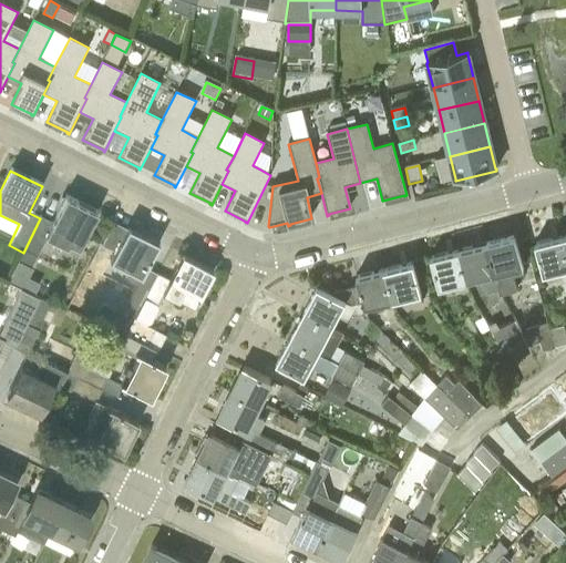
[(79,251),(96,214),(64,198),(52,224),(40,218),(23,253),(18,264),(29,269),(44,239),(64,249),(68,245),(79,251)]
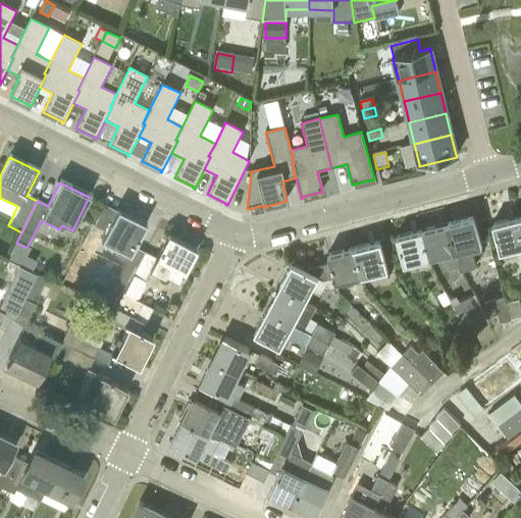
[(134,249),(146,225),(116,210),(101,243),(128,257),(121,272),(115,283),(125,290),(144,254),(134,249)]
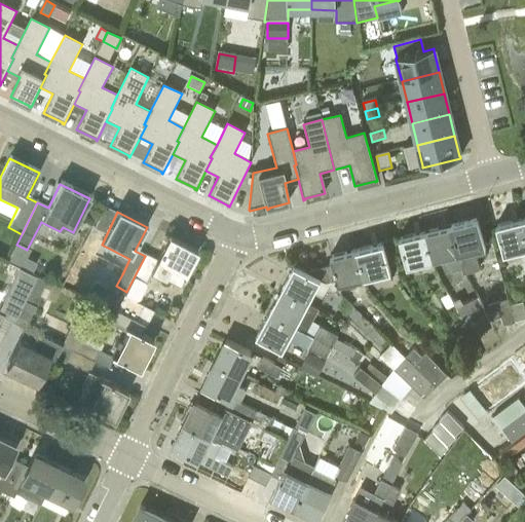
[(451,226),(461,269),(463,274),(479,270),(474,251),(485,248),(477,220),(451,226)]
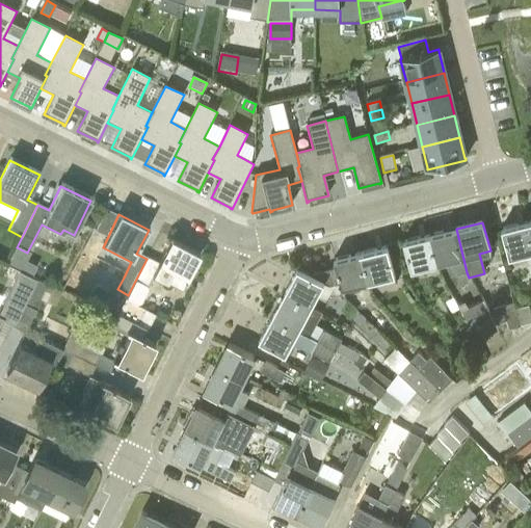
[(509,258),(530,252),(530,234),(528,222),(502,230),(509,258)]
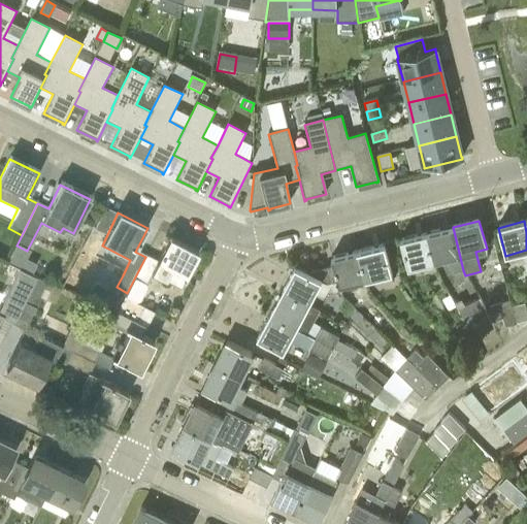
[(453,272),(463,270),(453,227),(426,234),(434,262),(449,258),(453,272)]
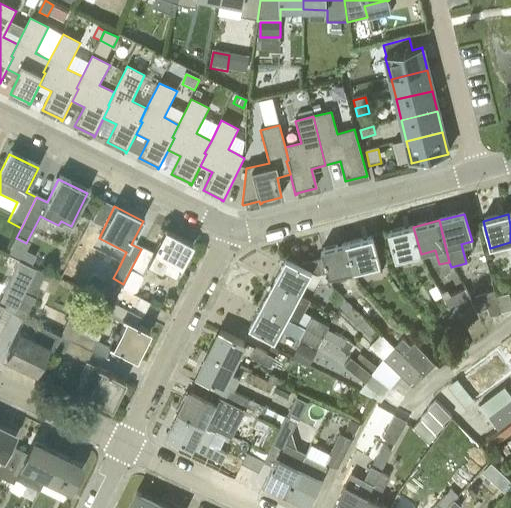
[(398,260),(421,254),(413,227),(388,233),(395,261),(398,260)]
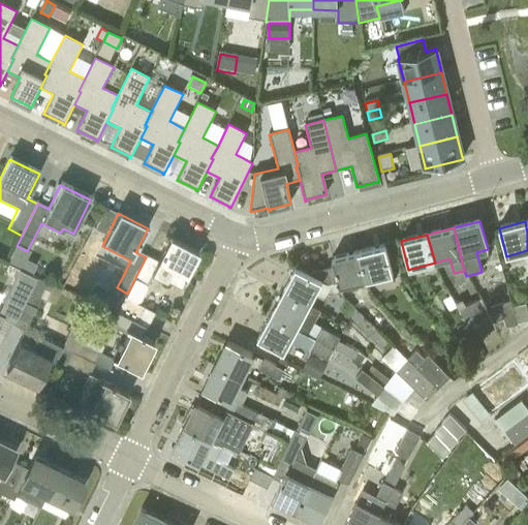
[(151,275),(180,289),(198,253),(168,239),(157,263),(146,257),(127,294),(116,316),(143,330),(146,331),(153,315),(135,306),(135,305),(140,304),(146,290),(145,287),(151,275)]
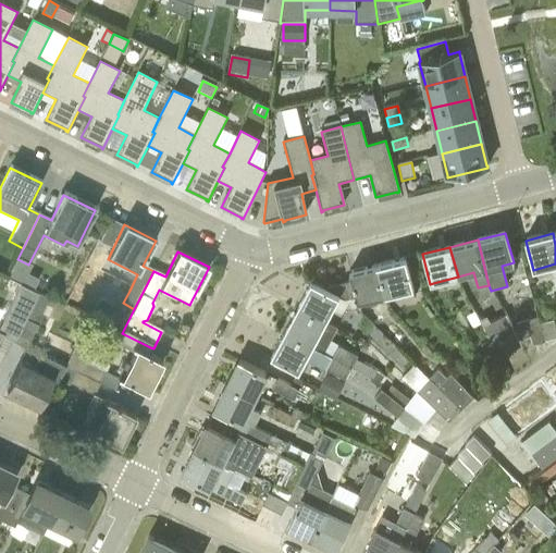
[(377,266),(385,295),(414,287),(405,259),(377,266)]
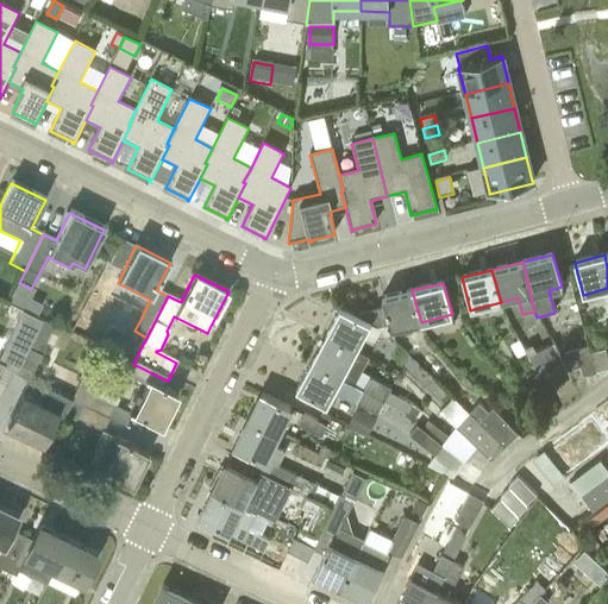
[(392,329),(421,322),(412,290),(382,299),(384,307),(371,310),(376,328),(378,329),(380,329),(383,344),(394,340),(392,329)]
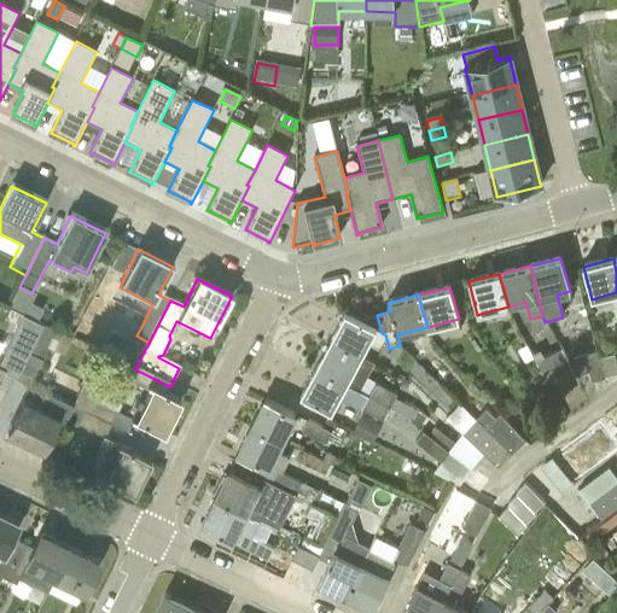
[(382,333),(377,315),(364,319),(361,322),(345,314),(330,343),(374,366),(361,358),(377,331),(382,333)]
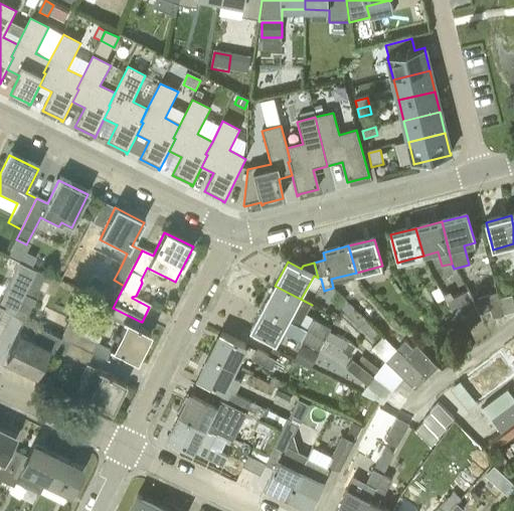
[(35,273),(23,268),(16,264),(0,298),(19,307),(35,273)]
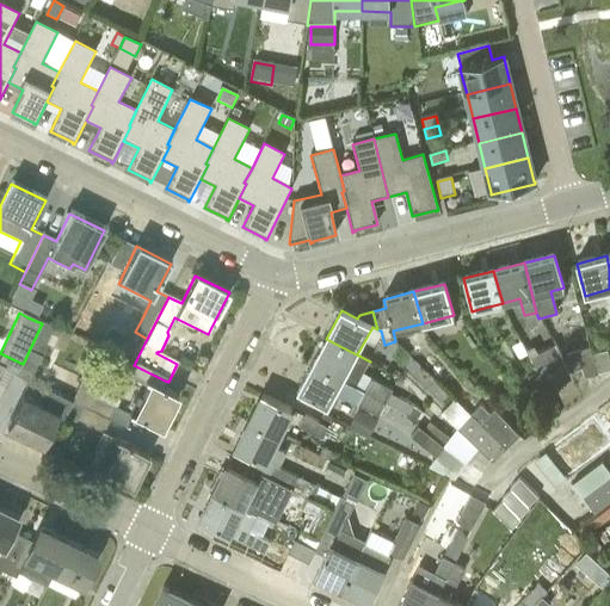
[(29,383),(54,329),(42,323),(23,364),(16,376),(29,383)]
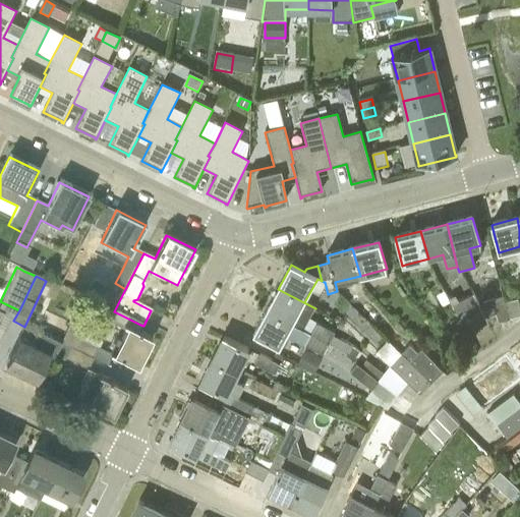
[(396,289),(403,300),(408,297),(400,286),(396,289)]
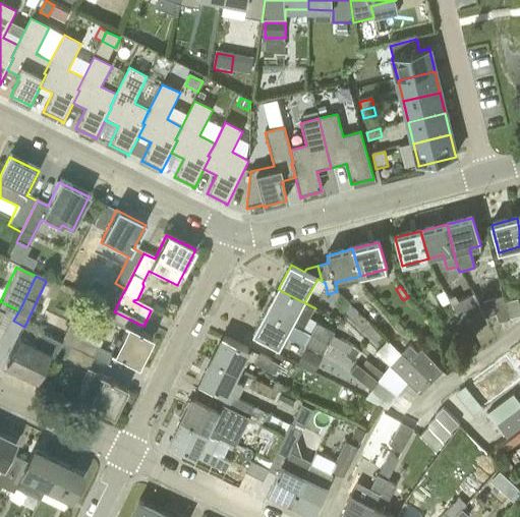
[(114,307),(120,295),(107,289),(101,301),(114,307)]
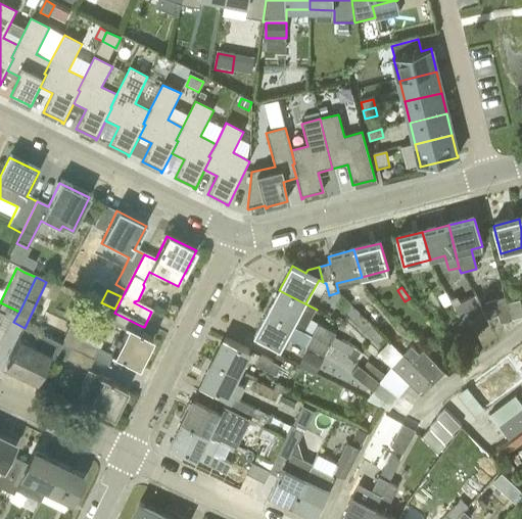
[(304,333),(317,310),(279,290),(267,314),(304,333)]
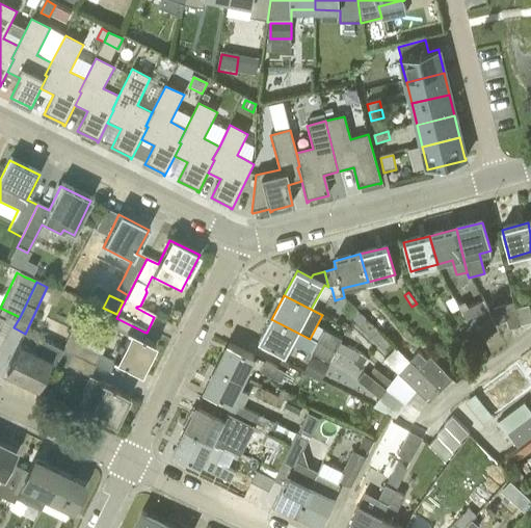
[(458,310),(457,307),(452,298),(445,302),(451,314),(458,310)]
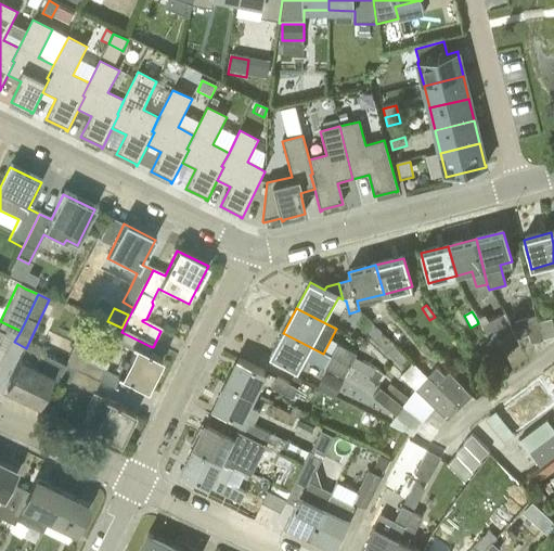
[(518,346),(510,328),(503,316),(488,323),(480,328),(487,338),(498,358),(518,346)]
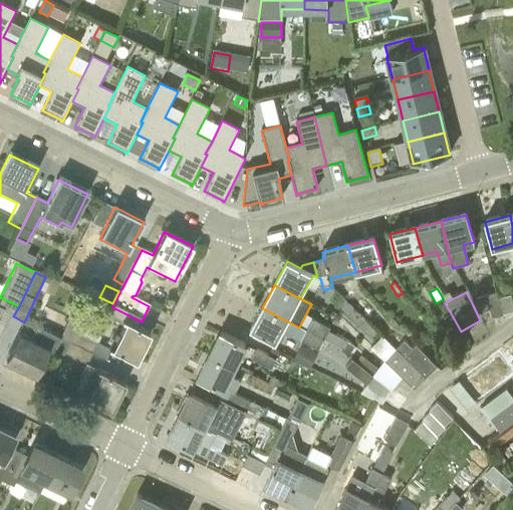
[(482,324),(491,320),(483,299),(472,303),(480,320),(482,324)]
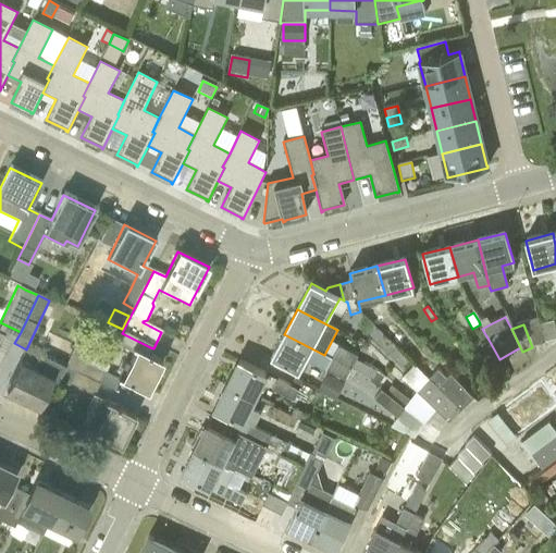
[(147,355),(150,347),(122,333),(118,343),(135,352),(127,366),(124,364),(116,379),(147,394),(162,363),(147,355)]
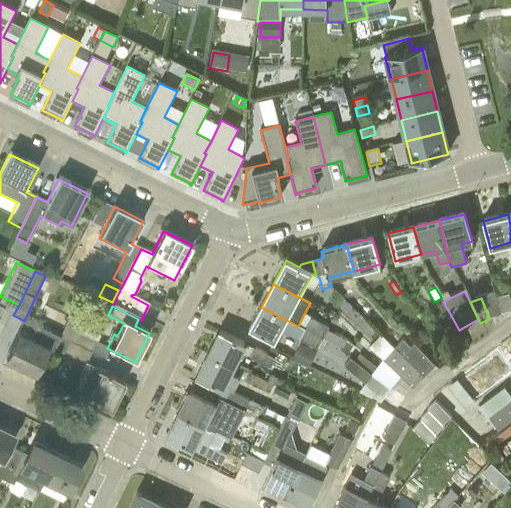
[(304,329),(298,326),(261,307),(249,330),(274,344),(281,332),(316,351),(322,340),(304,329)]
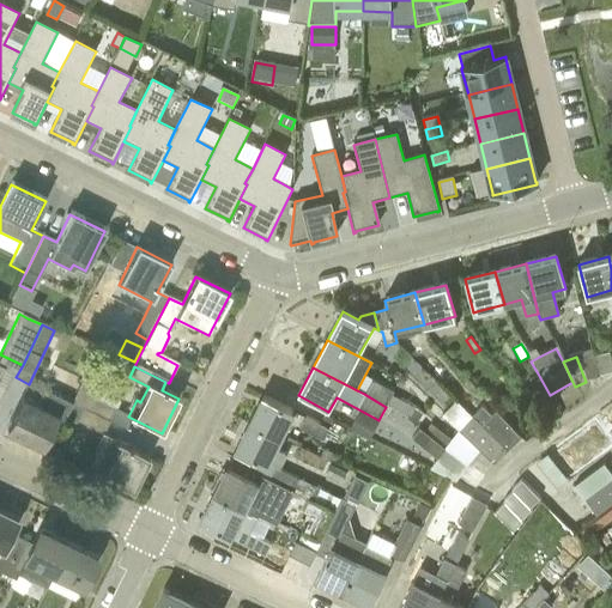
[(529,380),(535,394),(546,388),(539,375),(529,380)]
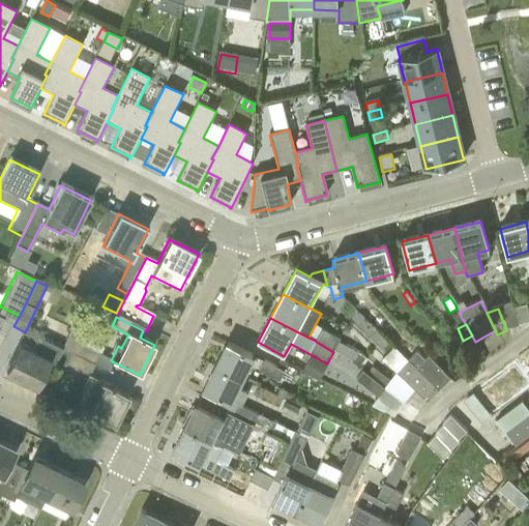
[(366,358),(359,355),(339,344),(341,340),(321,329),(315,341),(333,352),(362,367),(366,358)]
